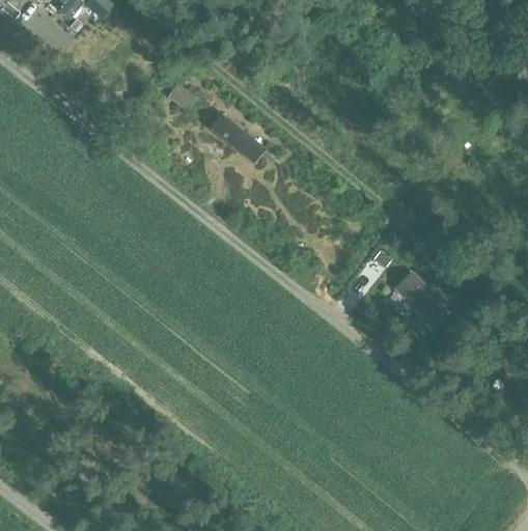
[(53,0),(61,6),(56,12),(66,22),(82,4),(79,2),(80,0),(53,0)]
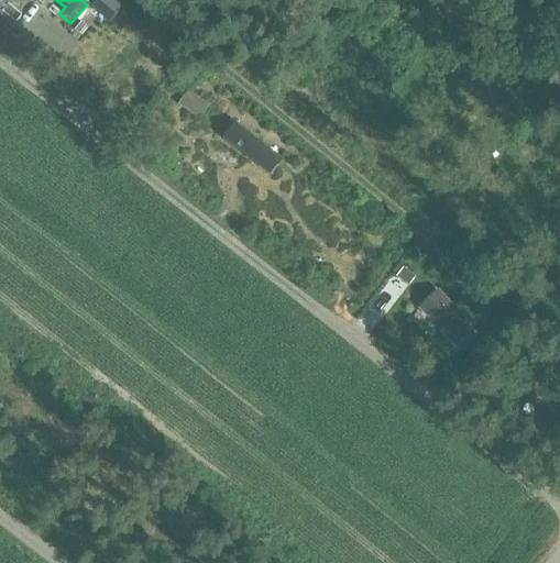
[(208,101),(186,87),(174,106),(196,120),(208,101)]
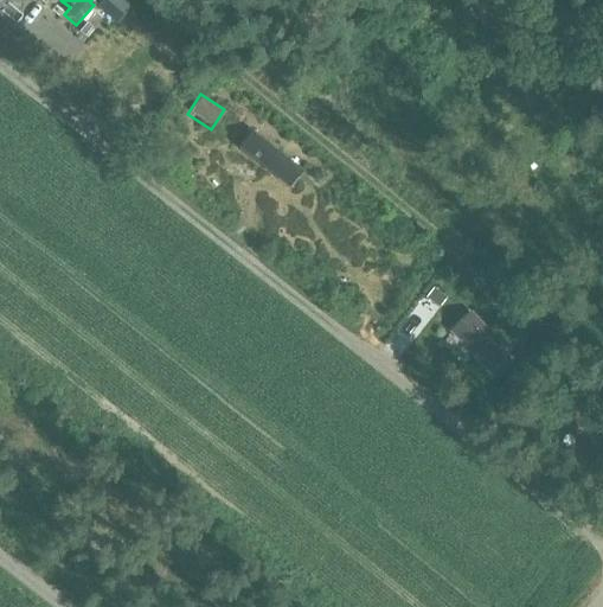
[(239,147),(289,184),(301,167),(250,132),(239,147)]
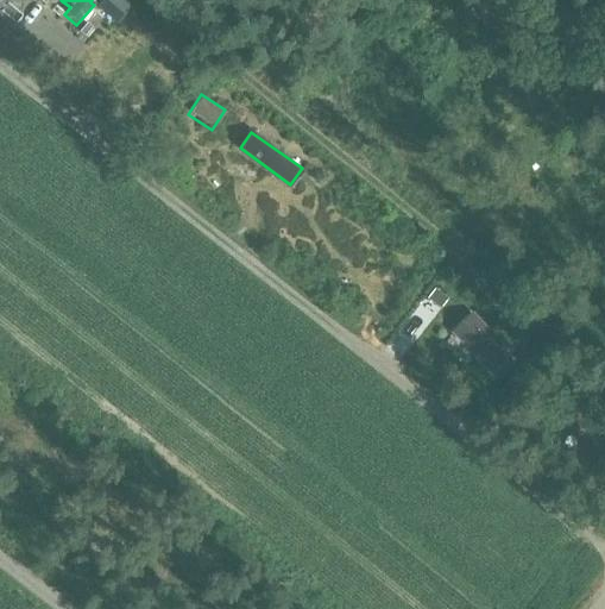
[(512,360),(504,352),(508,349),(504,345),(500,347),(471,315),(451,334),(492,380),(512,360)]
